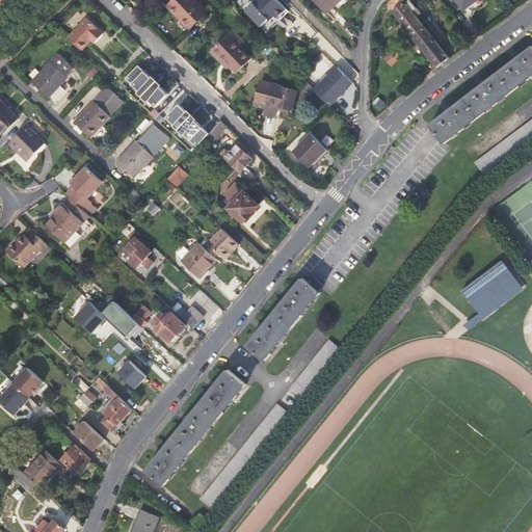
[(206,11),(194,0),(174,0),(168,6),(190,27),(206,11)]
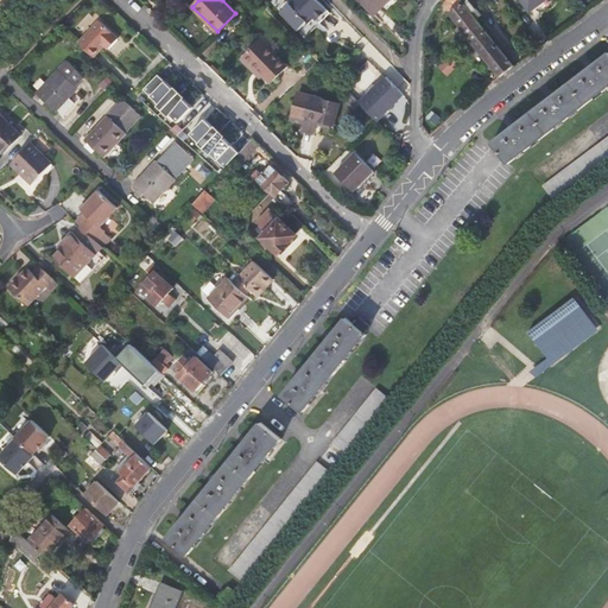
[(293,6),(292,5),(283,14),(301,32),(308,39),(323,25),(321,23),(330,12),(318,0),(297,0),(298,0),(293,6)]
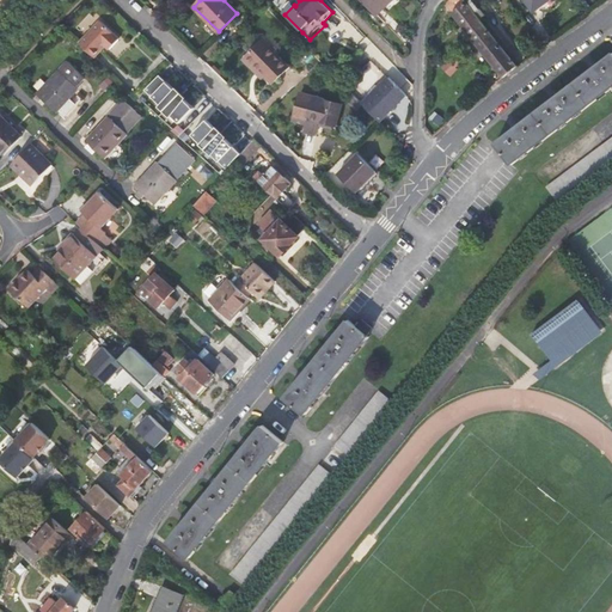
[(360,0),(373,14),(380,8),(372,0),(360,0)]
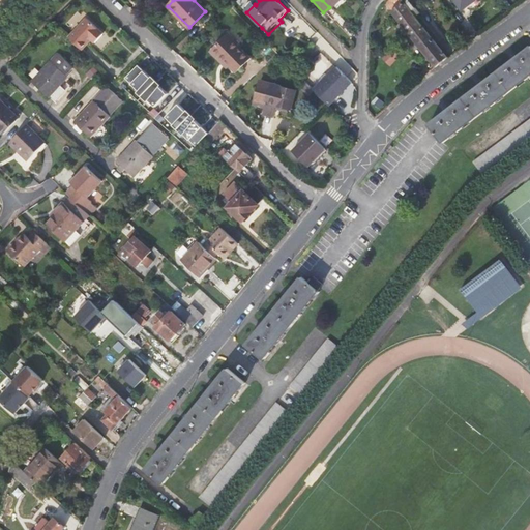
[(411,37),(436,68),(439,65),(443,62),(448,58),(416,17),(421,12),(417,7),(416,8),(408,0),(407,0),(404,2),(402,0),(387,0),(384,3),(411,37)]
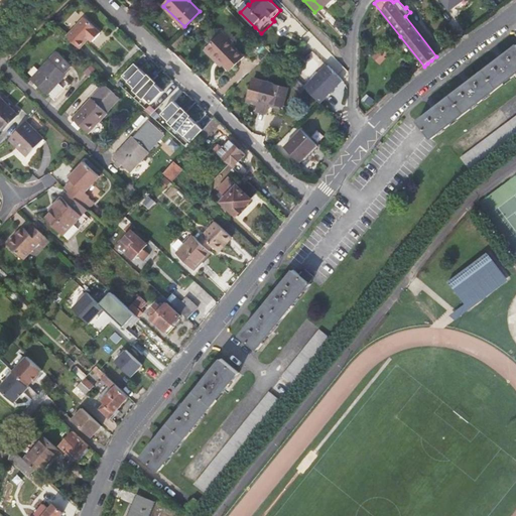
[(442,0),(453,12),(457,8),(459,8),(462,8),(465,7),(467,5),(469,3),(470,0),(442,0)]
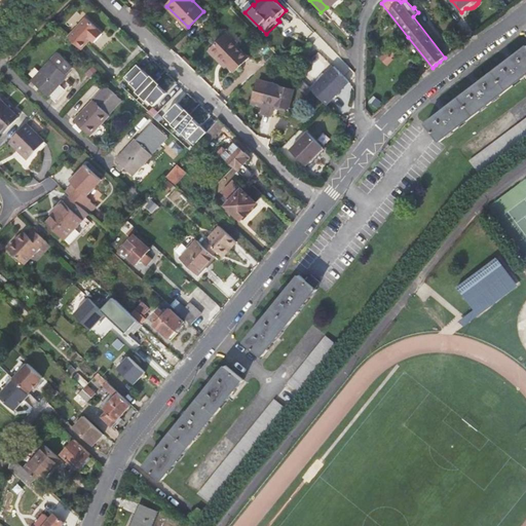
[(83,17),(65,37),(79,49),(88,39),(92,42),(100,33),(83,17)]
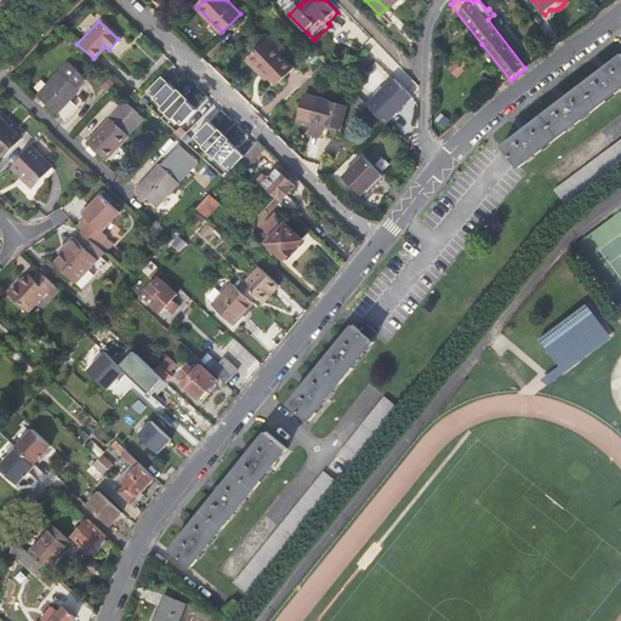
[(258,64),(271,77),(278,84),(292,68),(281,57),(284,55),(267,39),(246,60),(255,68),(258,64)]
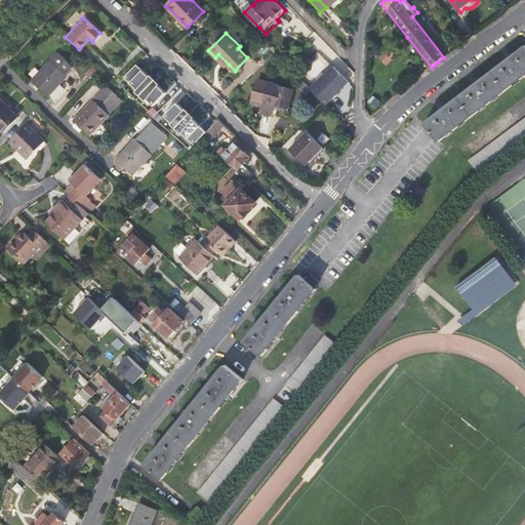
[(378,53),(386,64),(398,55),(391,45),(378,53)]
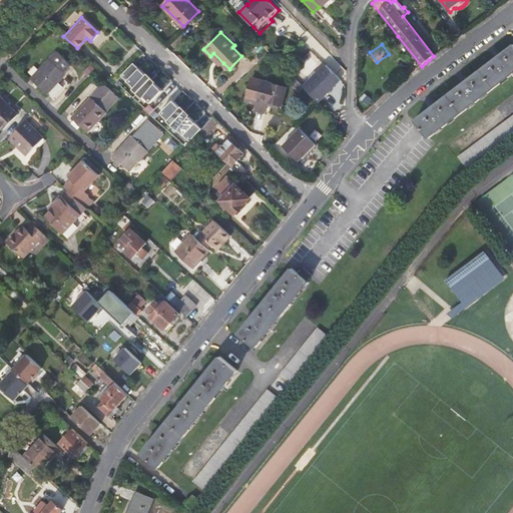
[(512,45),(501,55),(499,53),(496,56),(494,58),(495,59),(469,78),(468,77),(463,81),(461,82),(462,84),(435,104),(434,103),(431,105),(428,107),(429,108),(416,119),(430,137),(512,73),(512,45)]
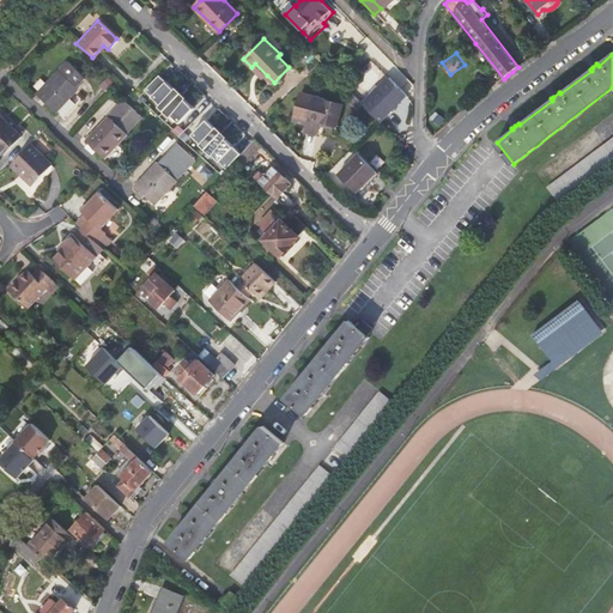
[(64,64),(35,95),(61,116),(72,104),(66,98),(76,86),(70,82),(77,76),(64,64)]
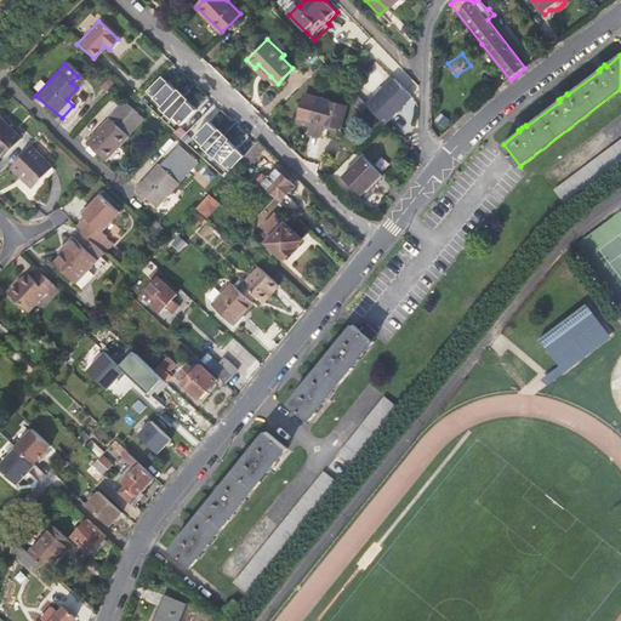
[(266,79),(271,77),(258,64),(255,68),(266,79)]
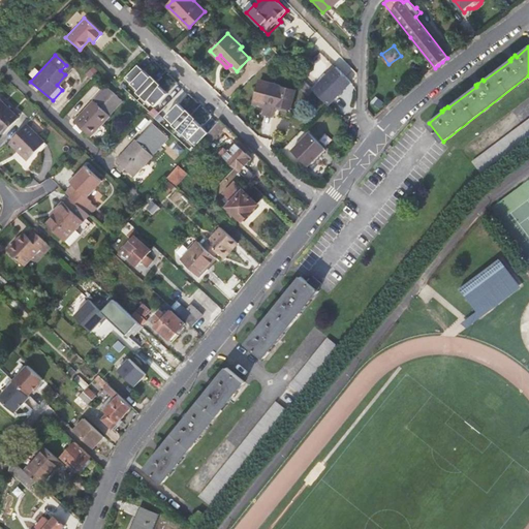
[(126,78),(156,106),(170,92),(141,63),(126,78)]
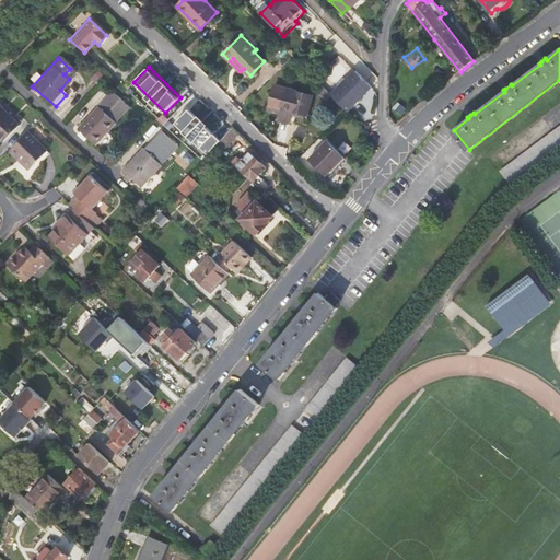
[(342,83),(336,90),(331,94),(348,111),(372,88),(356,71),(351,76),(342,83)]
